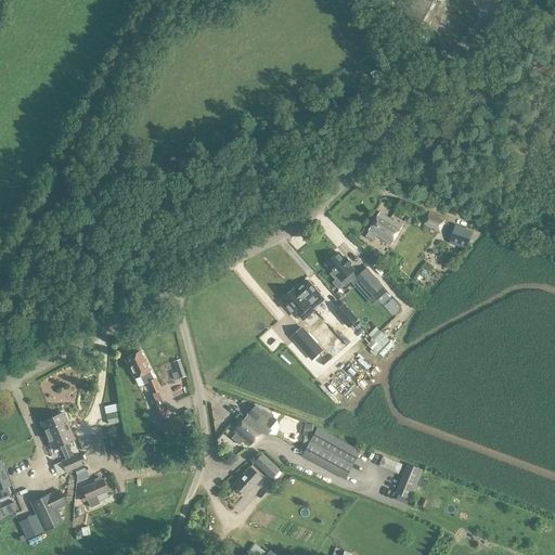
[(427,31),(441,4),(433,0),(402,0),(396,15),(427,31)]
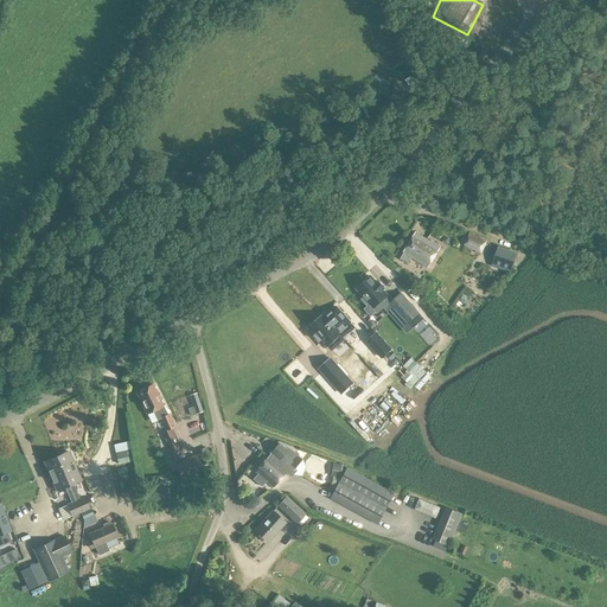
[(379,43),(382,56),(395,53),(391,32),(385,33),(387,42),(379,43)]
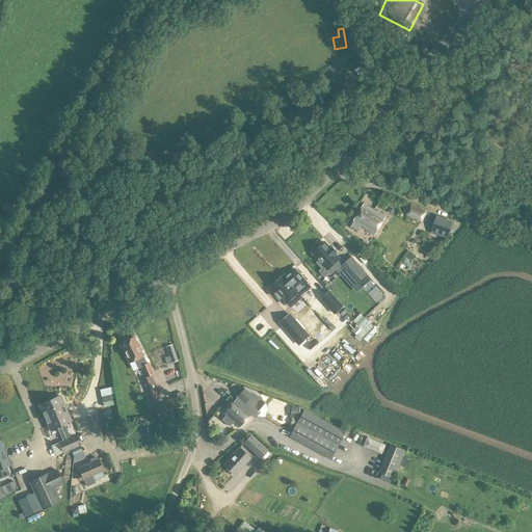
[(377,205),(384,209),(388,204),(380,200),(377,205)]
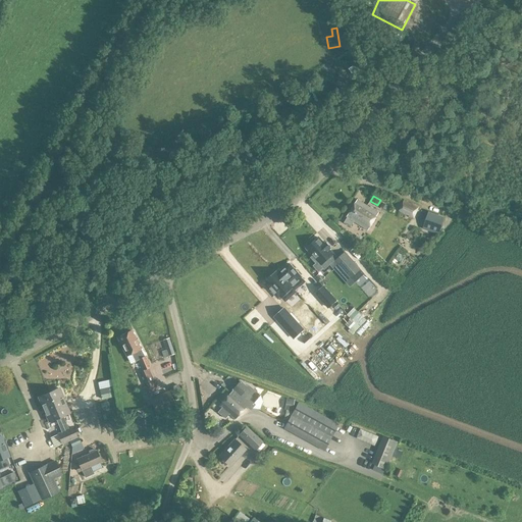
[(378,213),(358,201),(347,218),(368,230),(378,213)]
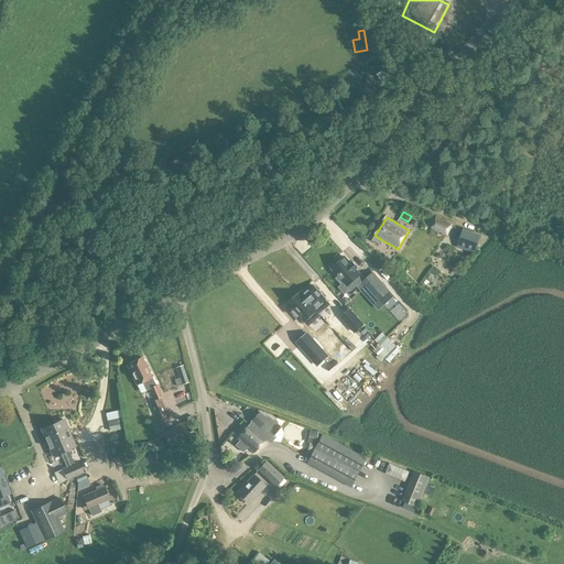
[(436,217),(432,227),(443,232),(442,234),(446,236),(452,224),(436,217)]
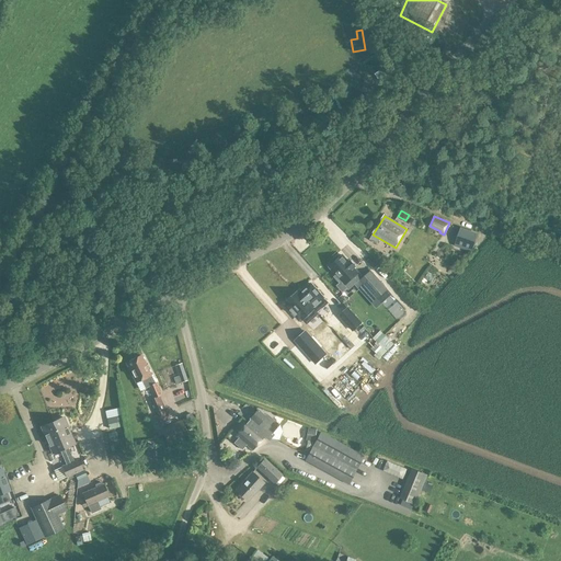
[(454,247),(471,252),(478,235),(460,228),(454,247)]
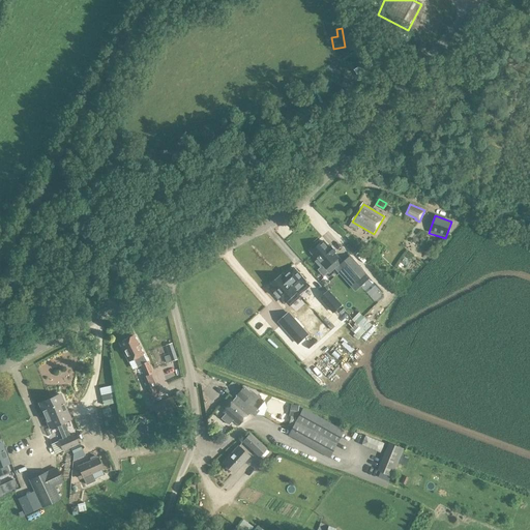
[(319,242),(313,247),(315,249),(312,253),(318,259),(316,261),(321,267),(323,265),(329,272),(341,261),(334,253),(335,252),(331,246),(329,247),(324,241),(321,244),(319,242)]
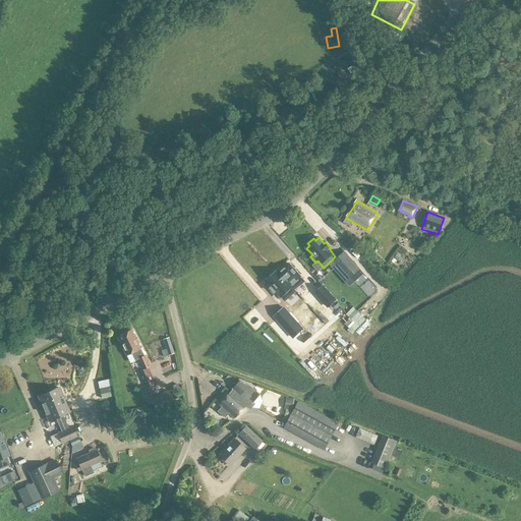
[(414,252),(421,244),(414,238),(407,246),(414,252)]
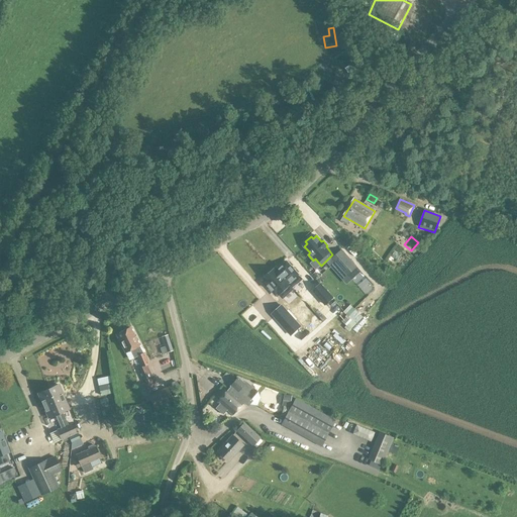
[(357,267),(341,249),(328,262),(344,279),(357,267)]
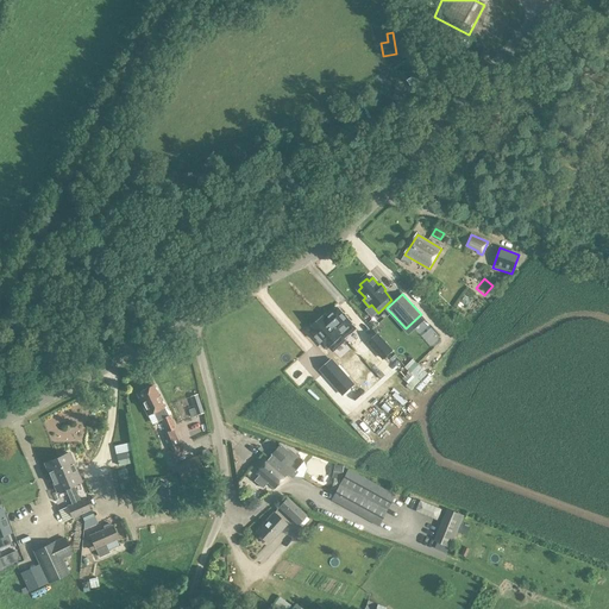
[(360,305),(355,309),(380,337),(385,331),(360,305)]
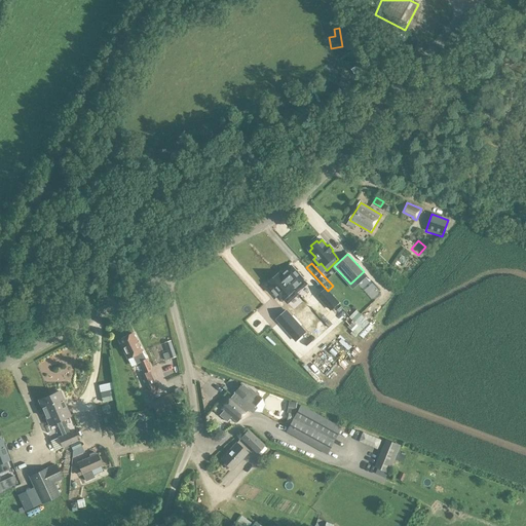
[(269,283),(271,285),(269,286),(276,294),(278,292),(285,299),(285,298),(288,301),(293,296),(291,293),(296,289),(297,291),(306,282),(304,278),(293,265),(283,274),(282,272),(269,283)]
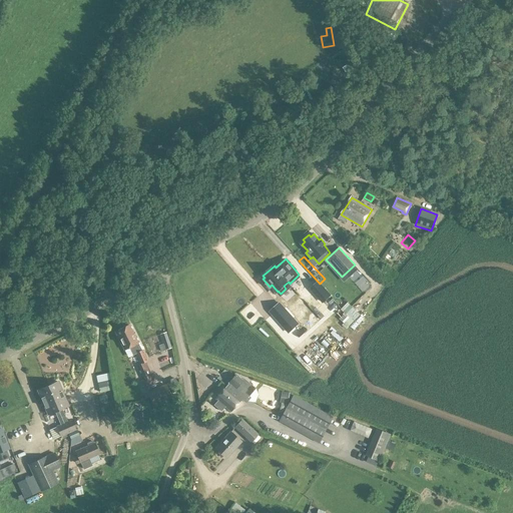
[(376,267),(385,277),(393,270),(383,260),(376,267)]
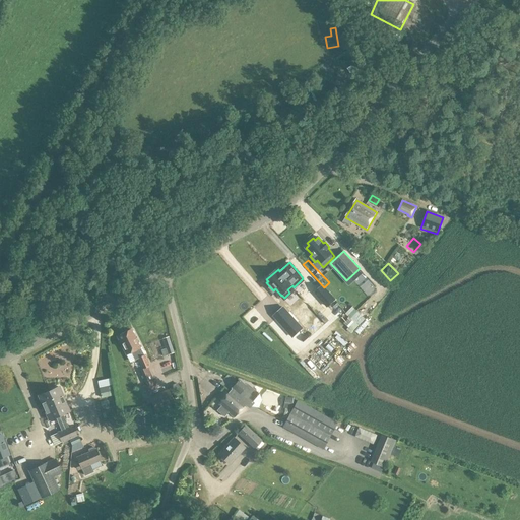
[(315,293),(327,306),(335,300),(323,285),(315,293)]
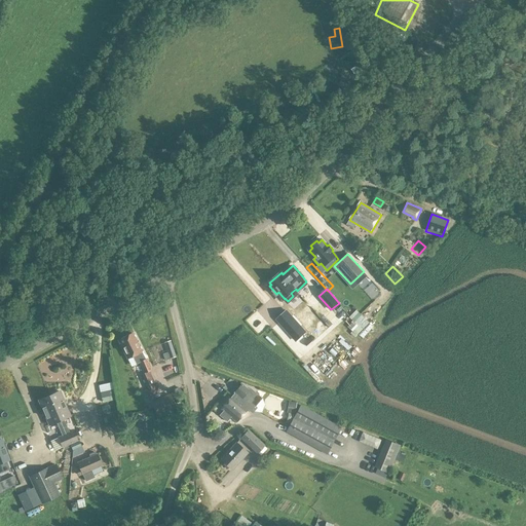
[(342,315),(353,327),(365,315),(353,304),(342,315)]
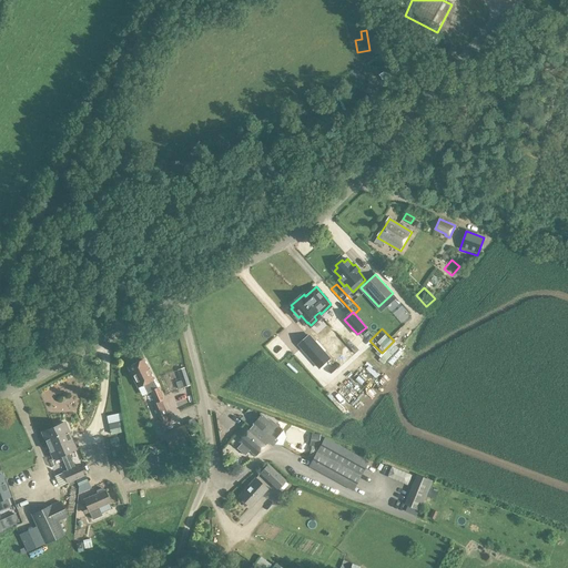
[(330,361),(307,337),(298,346),(320,369),(330,361)]
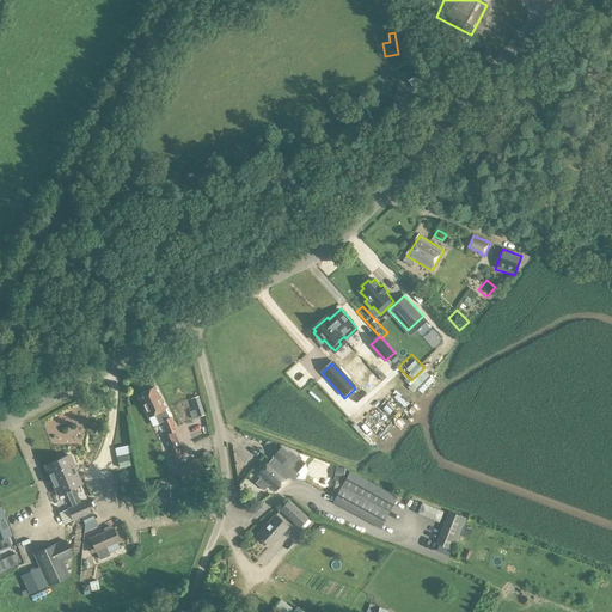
[(148,417),(154,414),(159,423),(161,423),(167,436),(165,438),(172,453),(166,456),(171,465),(185,458),(175,433),(177,432),(171,417),(170,418),(154,389),(138,397),(148,417)]
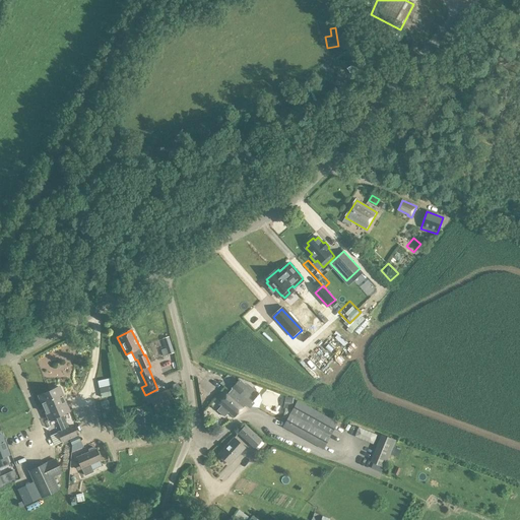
[(167,353),(173,351),(168,337),(163,339),(166,348),(167,353)]
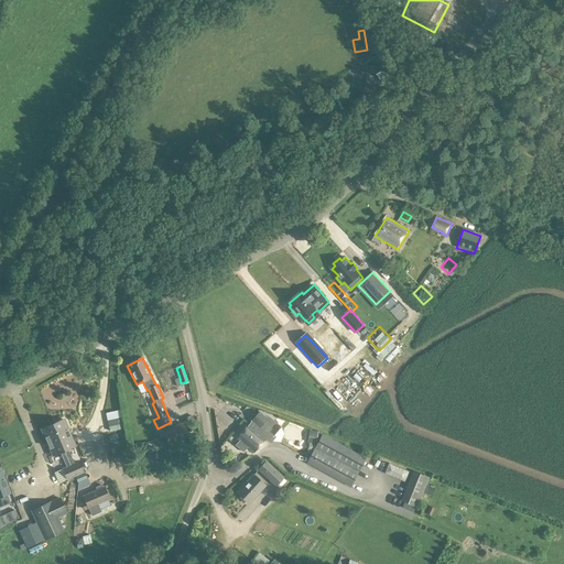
[(107,420),(121,416),(119,410),(106,413),(107,420)]
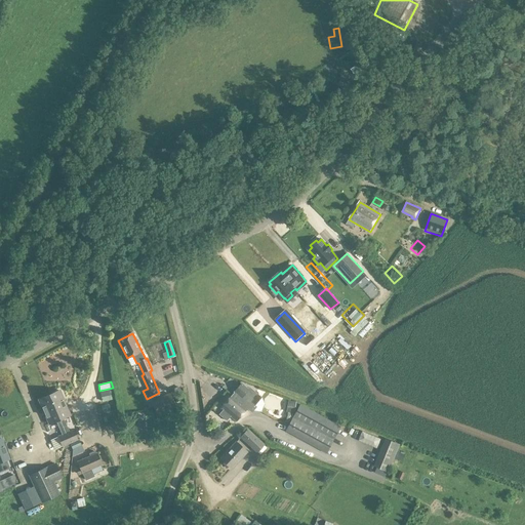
[(235,394),(233,397),(247,409),(252,413),(256,407),(255,406),(261,398),(249,389),(248,390),(241,385),(239,387),(237,387),(234,390),(235,392),(234,393),(235,394)]
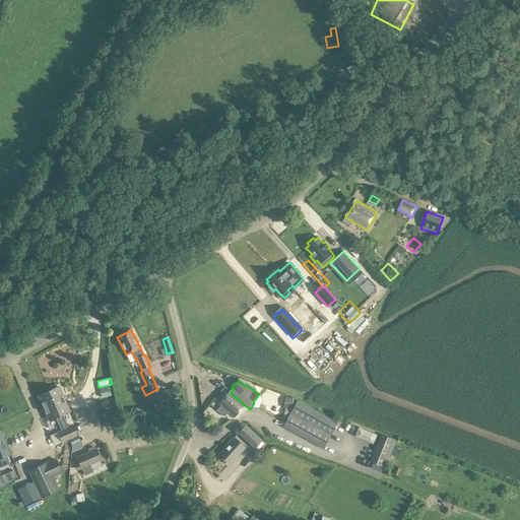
[(177,384),(168,388),(173,397),(178,395),(182,393),(177,384)]
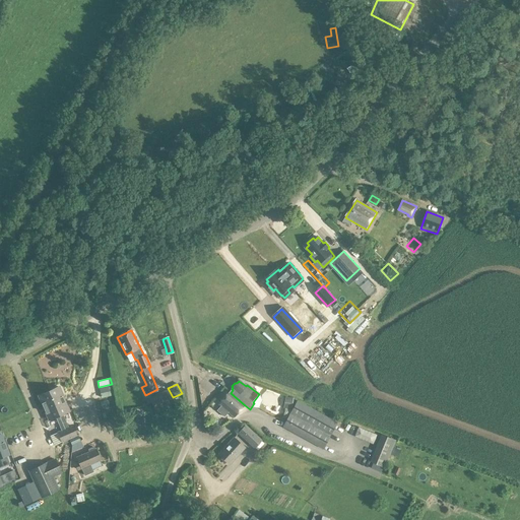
[(58,387),(48,392),(59,416),(69,411),(58,387)]
